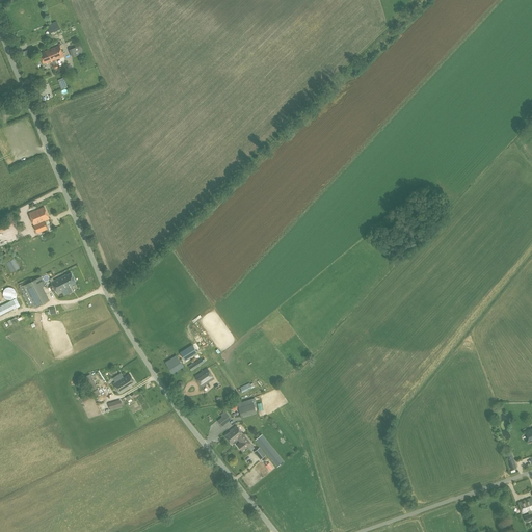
[(47,27),(50,33),(59,29),(56,22),(49,25),(50,26),(47,27)]
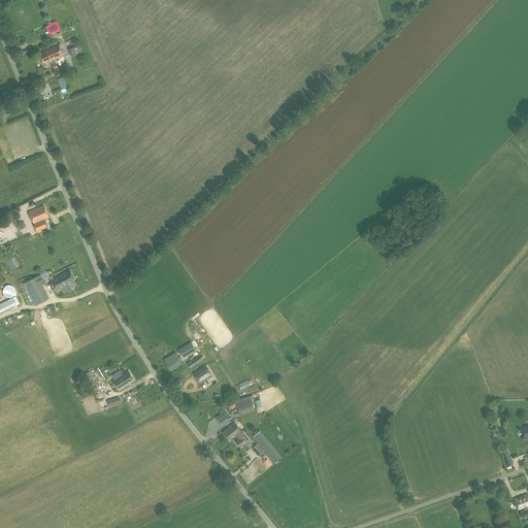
[(51,48),(55,60),(63,56),(59,45),(51,48)]
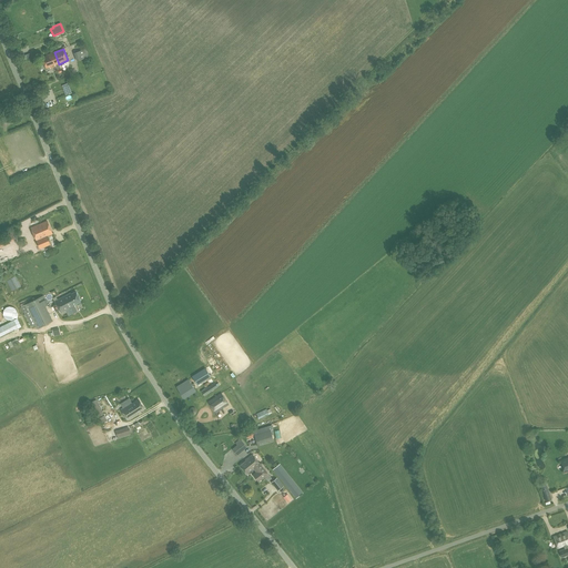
[(73,53),(77,61),(87,57),(83,49),(73,53)]
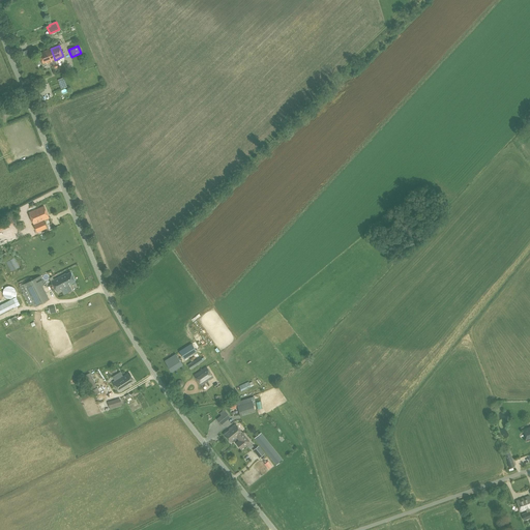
[(55,60),(51,49),(43,52),(43,53),(39,54),(43,63),(51,60),(56,71),(59,70),(55,60)]
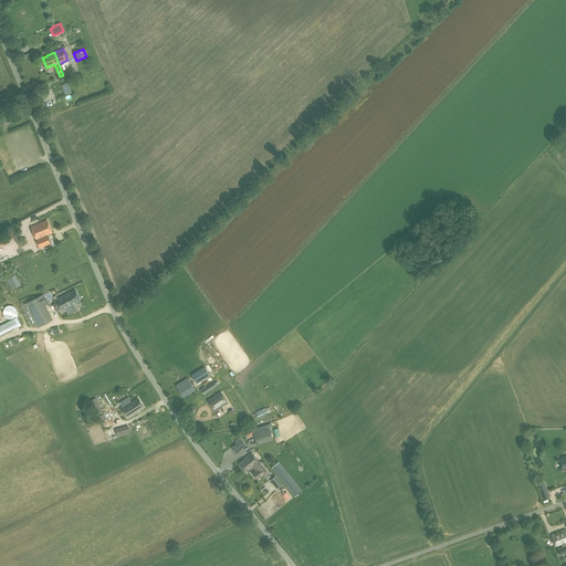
[(31,227),(37,239),(40,248),(50,243),(46,236),(52,232),(48,220),(31,227)]
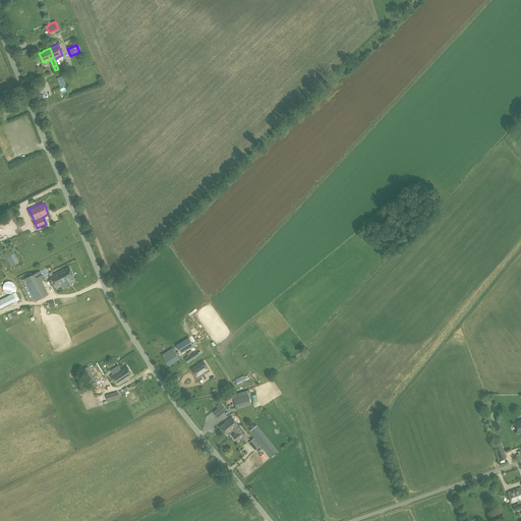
[(0,221),(0,226),(12,221),(10,216),(3,219),(3,220),(0,221)]
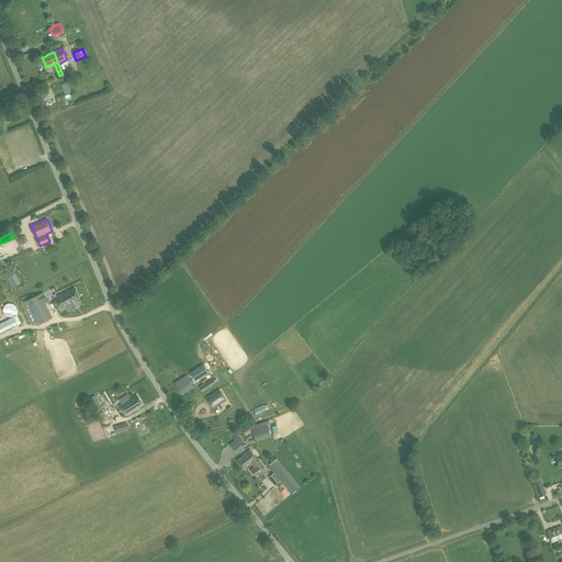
[(53,294),(59,310),(60,308),(62,311),(66,308),(68,313),(77,308),(74,302),(80,299),(75,289),(70,291),(70,290),(57,296),(55,293),(53,294)]
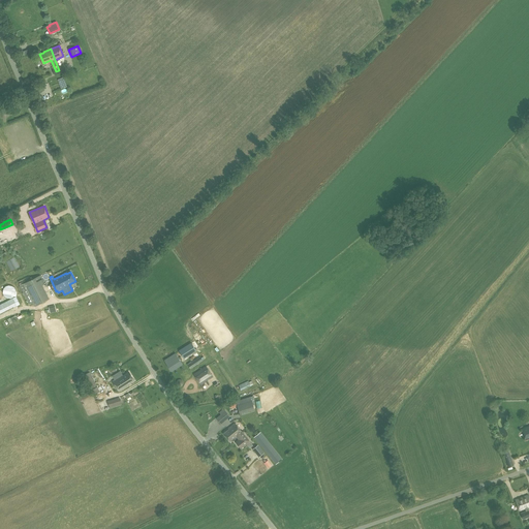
[(20,285),(24,293),(28,303),(32,301),(35,306),(49,300),(43,289),(47,287),(41,275),(20,285)]
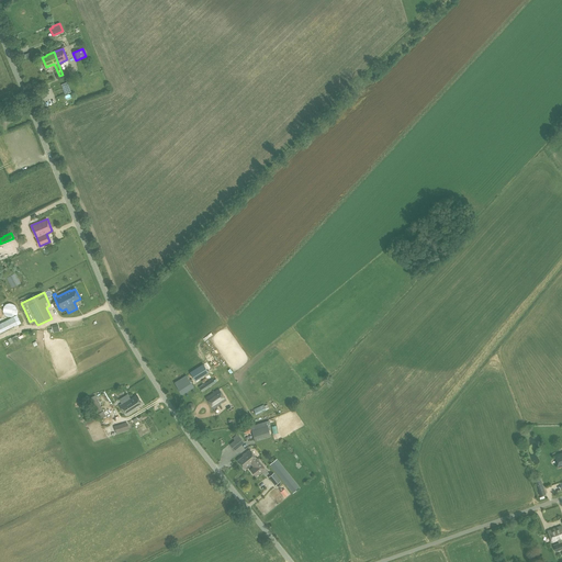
[(14,314),(15,313),(15,311),(17,310),(15,307),(15,306),(13,305),(12,304),(11,303),(9,303),(7,304),(6,305),(4,306),(3,307),(3,310),(3,312),(4,313),(6,314),(8,315),(9,316),(11,316),(12,315),(14,314)]
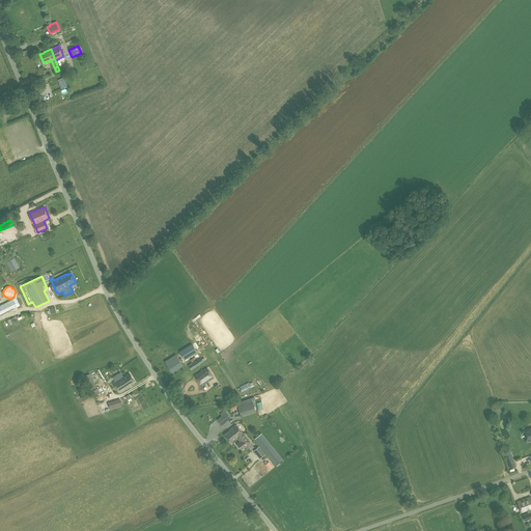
[(0,306),(0,316),(18,307),(12,300),(0,306)]
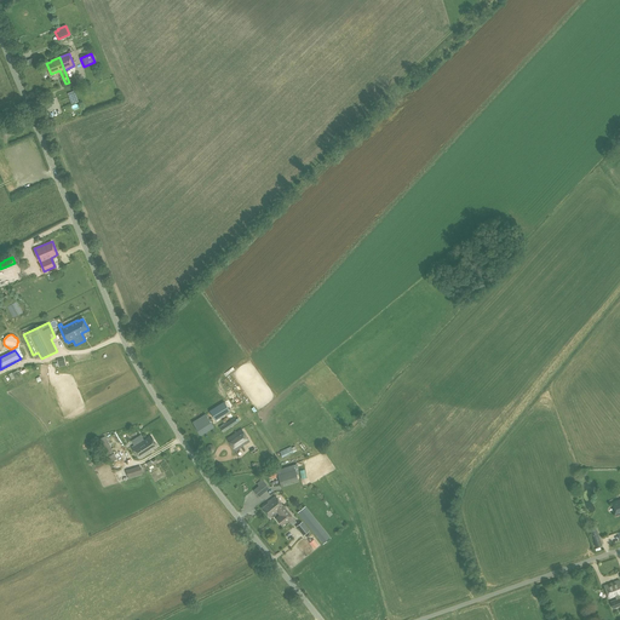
[(223,401),(210,411),(214,419),(229,409),(223,401)]
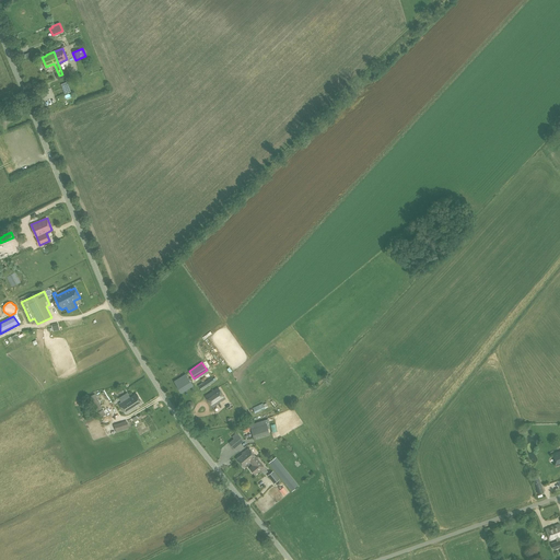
[(174,381),(182,393),(194,386),(186,374),(174,381)]
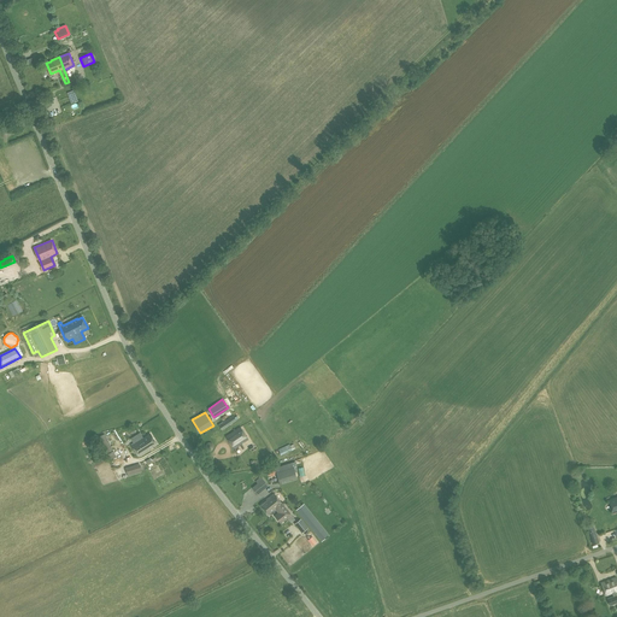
[(223,423),(223,422),(218,424),(222,430),(236,421),(234,416),(223,423)]
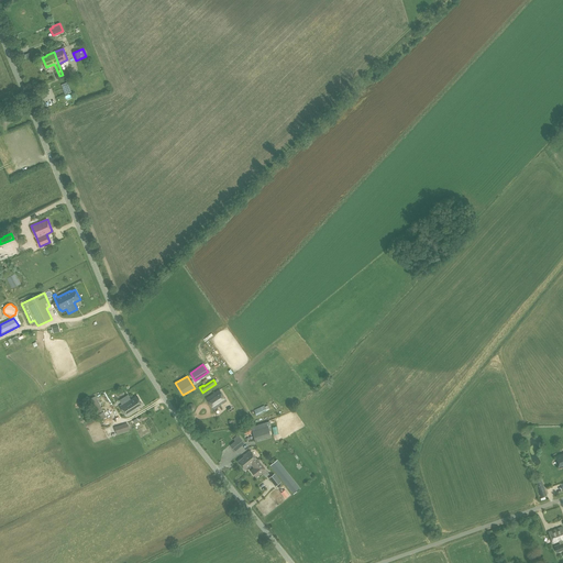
[(207,398),(213,410),(227,401),(220,390),(207,398)]
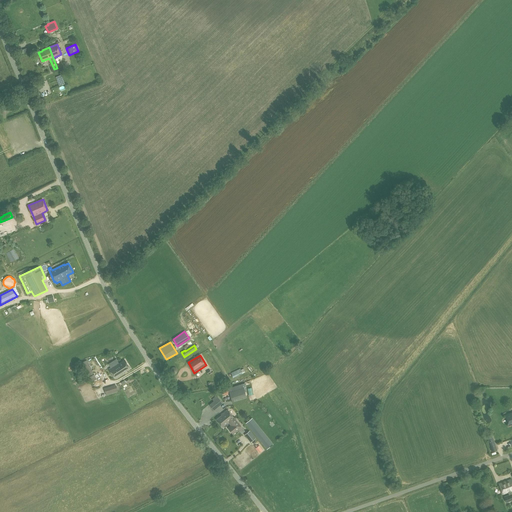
[(80,364),(87,378),(94,374),(87,360),(80,364)]
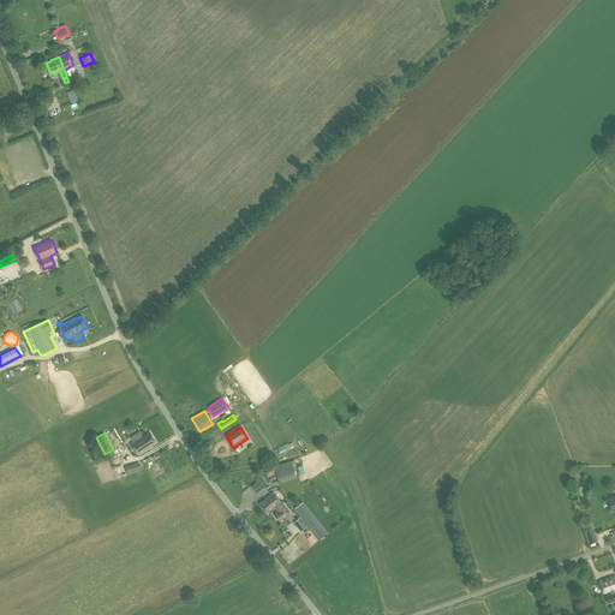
[(131,443),(139,455),(150,448),(149,447),(156,442),(150,433),(143,437),(142,436),(131,443)]
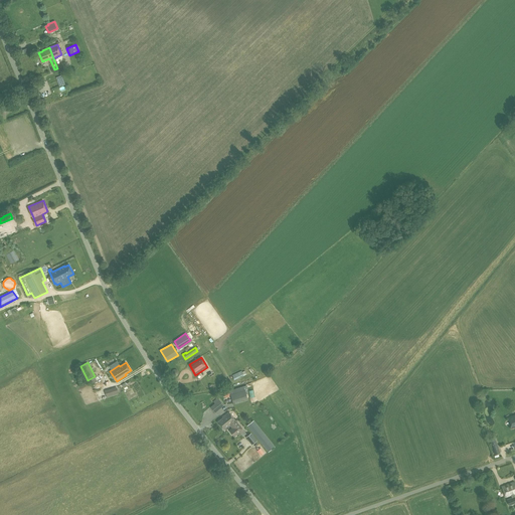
[(232,375),(234,380),(244,376),(241,371),(232,375)]
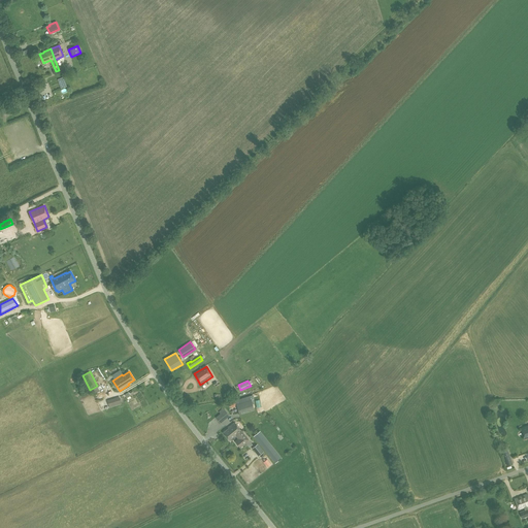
[(97,386),(90,390),(92,394),(100,391),(97,386)]
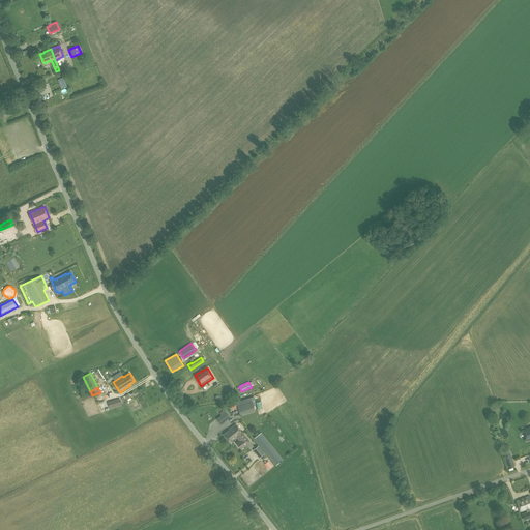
[(236,402),(240,415),(256,411),(252,398),(236,402)]
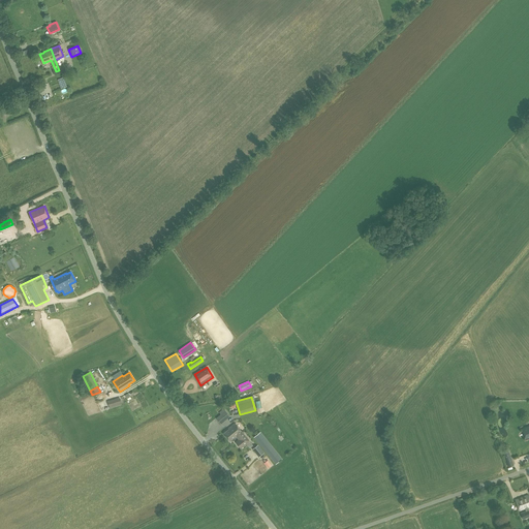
[(107,402),(110,408),(121,405),(121,402),(119,399),(107,402)]
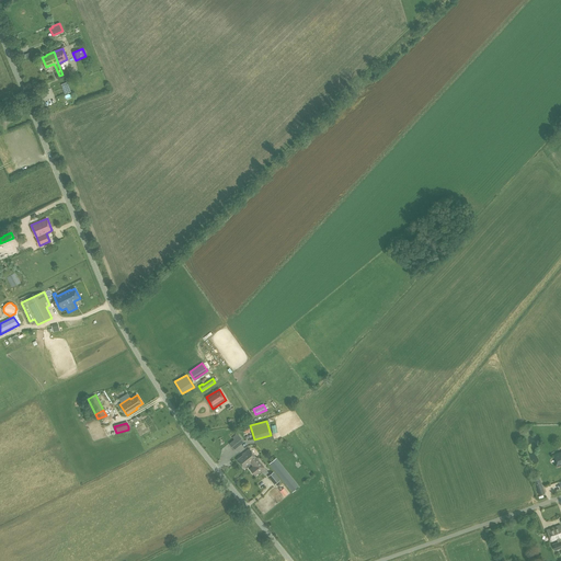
[(247,438),(252,436),(247,424),(241,426),(247,438)]
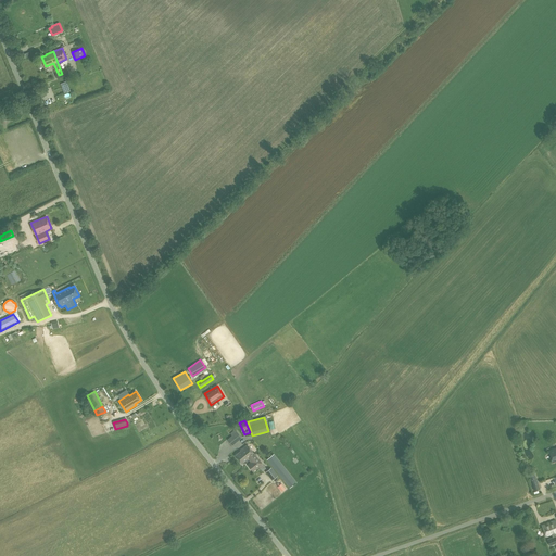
[(238,433),(232,437),(228,441),(232,445),(241,439),(238,433)]
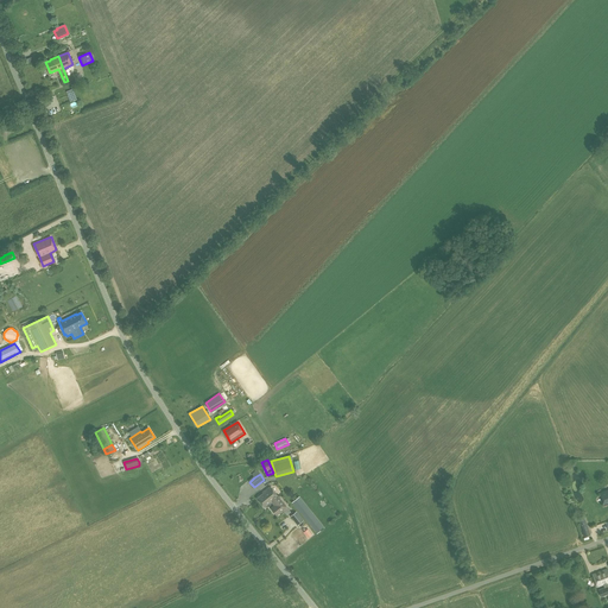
[(272,502),(279,496),(271,486),(263,493),(260,495),(260,494),(257,496),(258,498),(257,498),(264,507),(265,507),(272,502)]
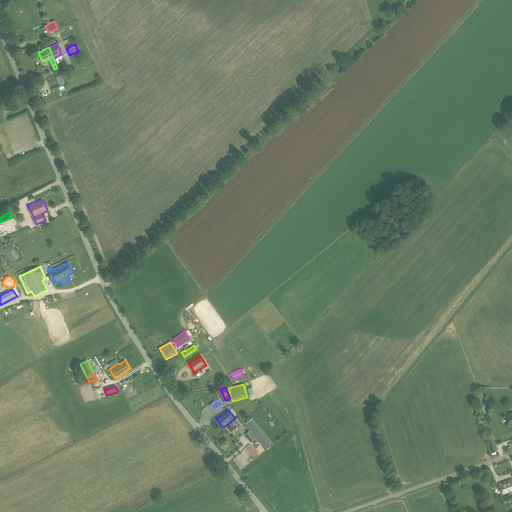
[(235,418),(229,423),(229,424),(230,423),(232,426),(229,428),(234,435),(243,428),(236,419),(235,418)]
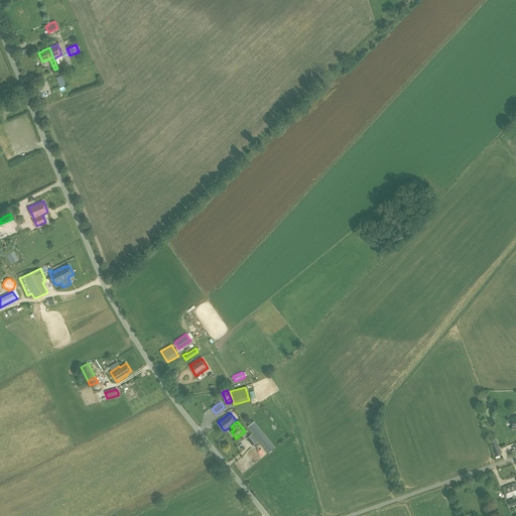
[(248,426),(269,453),(275,447),(254,421),(248,426)]
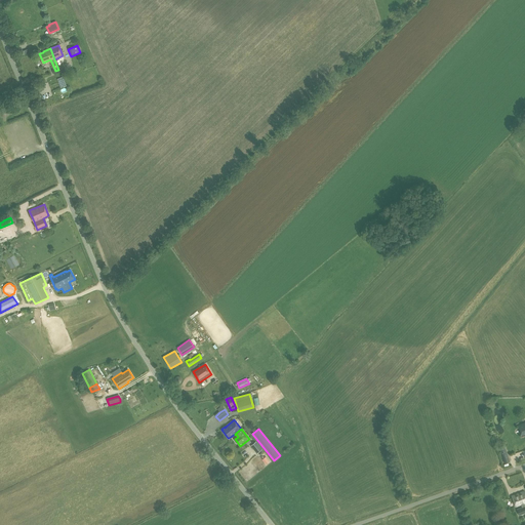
[(251,446),(257,453),(263,448),(256,441),(251,446)]
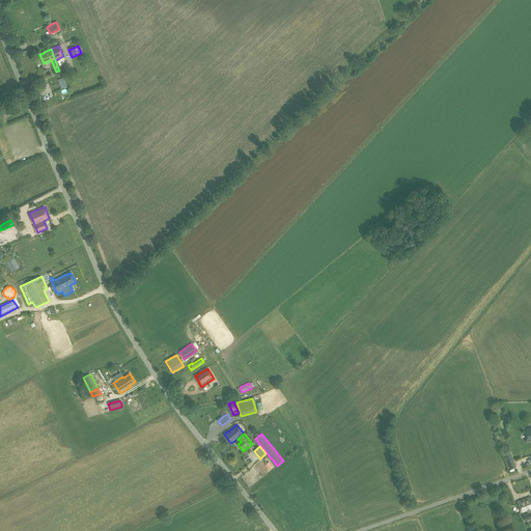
[(527,455),(526,451),(530,450),(529,446),(520,447),(522,456),(527,455)]
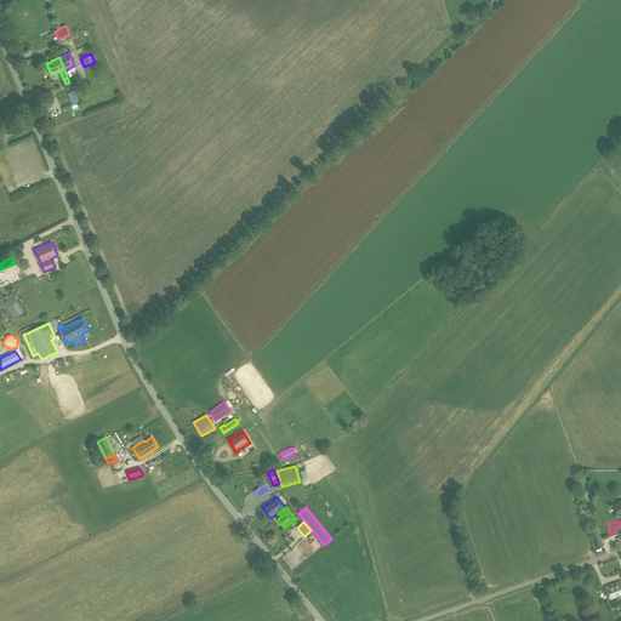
[(594,528),(590,529),(597,548),(603,546),(600,540),(599,541),(598,539),(594,528)]
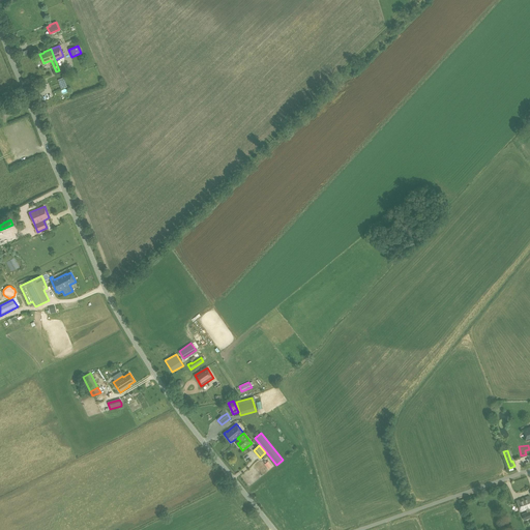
[(526,509),(529,508),(529,507),(529,496),(517,501),(521,511),(526,509)]
